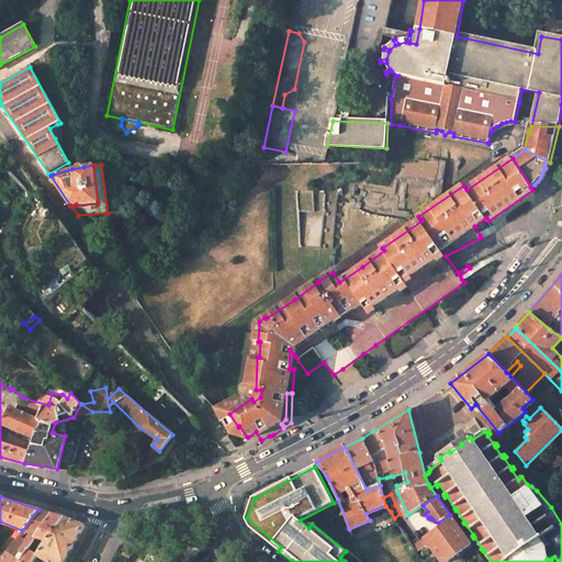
[(52,513),(38,509),(22,530),(37,536),(52,513)]
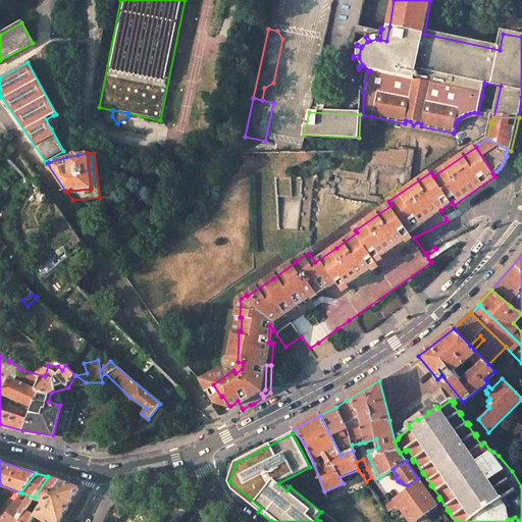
[(59,480),(48,476),(35,498),(45,501),(59,480)]
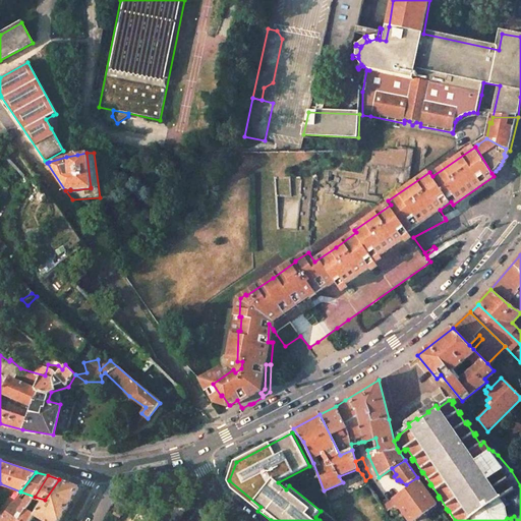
[(34,514),(46,520),(58,520),(78,486),(59,479),(45,500),(35,513),(34,514)]
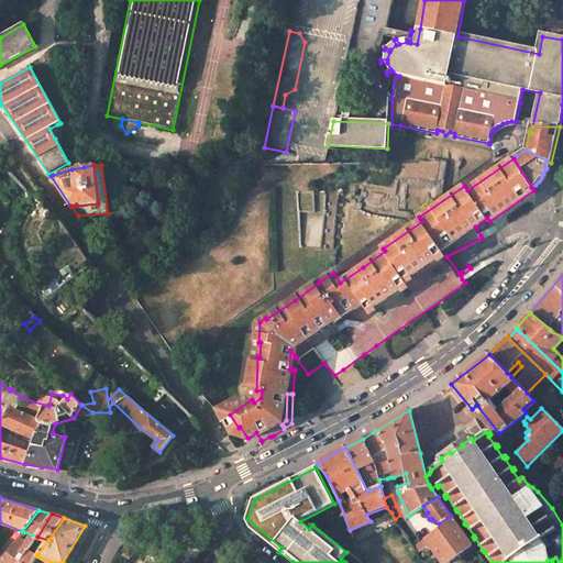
[(443,562),(471,543),(452,518),(414,547),(417,552),(428,543),(442,562),(443,562)]
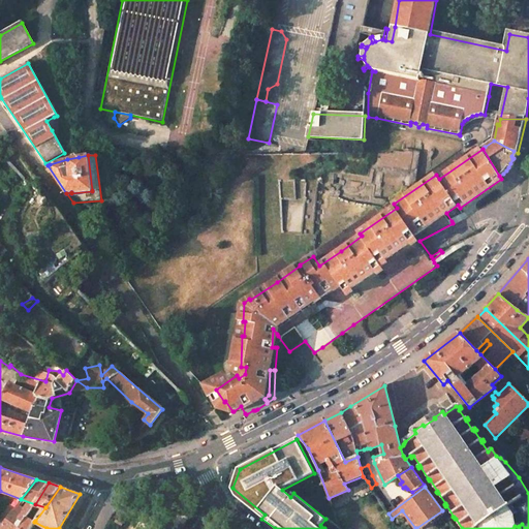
[(236,497),(261,519),(265,515),(232,488),(236,497)]
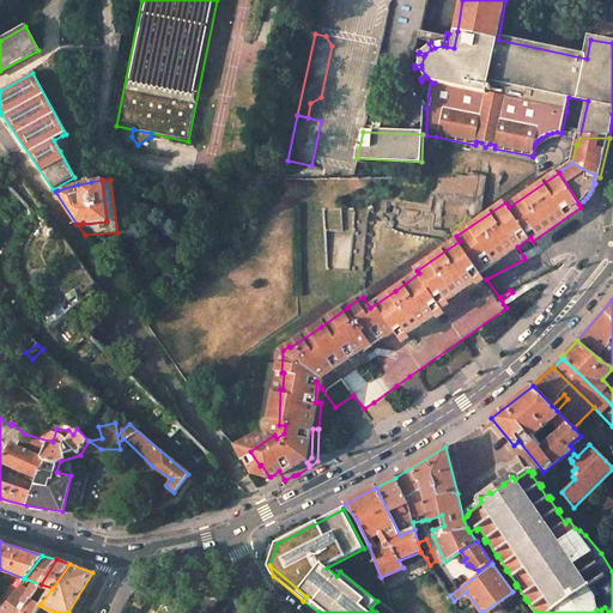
[(16,592),(18,588),(12,583),(0,599),(0,604),(4,607),(16,592)]
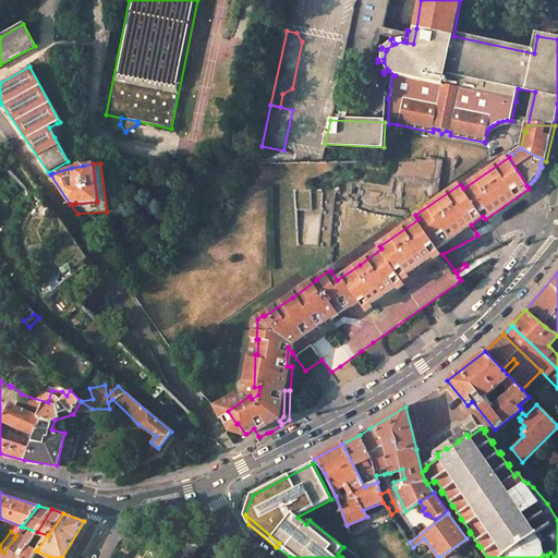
[(0,557),(19,557),(29,542),(31,540),(19,532),(16,535),(14,538),(3,553),(0,556),(0,557)]
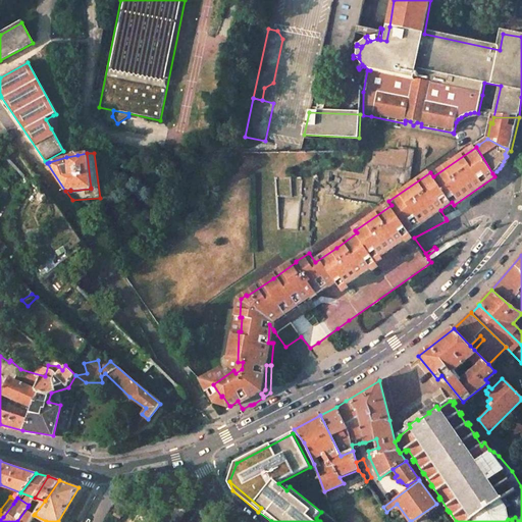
[(29,521),(34,515),(35,514),(29,511),(31,509),(28,507),(17,521),(29,521)]
